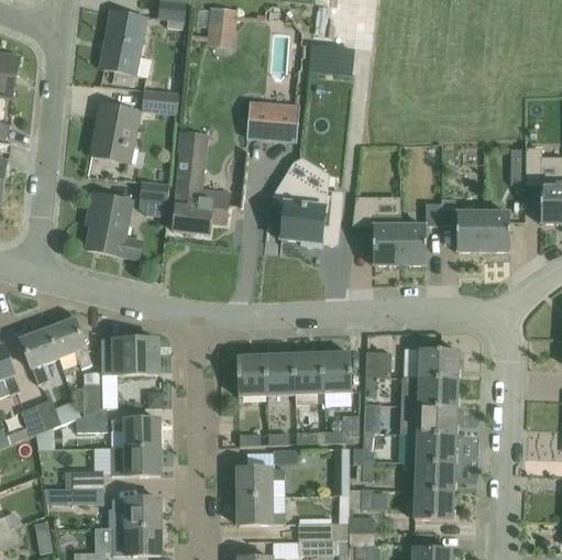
[(157,18),(167,19),(166,26),(183,30),(186,3),(166,0),(160,0),(157,18)]
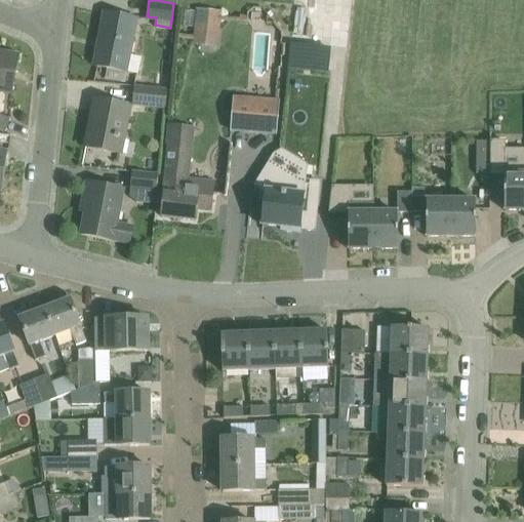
[(220,27),(223,9),(197,6),(195,24),(220,27)]
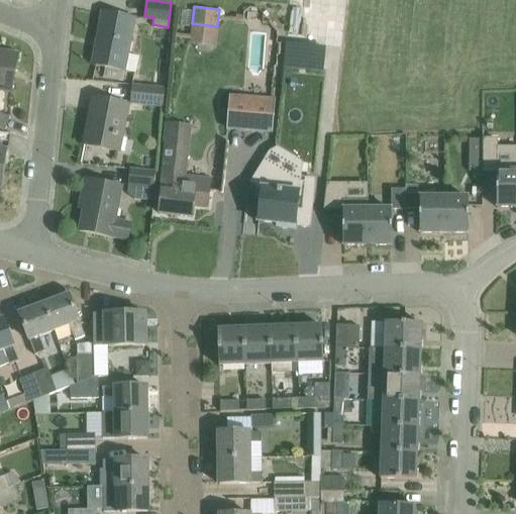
[(122,68),(124,68),(135,70),(138,55),(127,53),(134,15),(102,9),(92,62),(104,64),(102,74),(121,77),(122,68)]
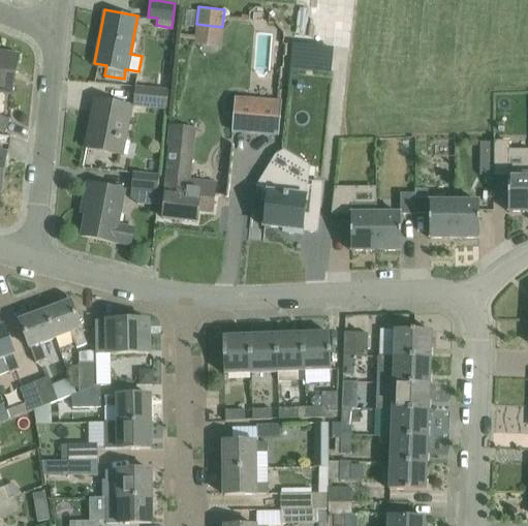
[(292,39),(290,65),(333,69),(335,43),(292,39)]
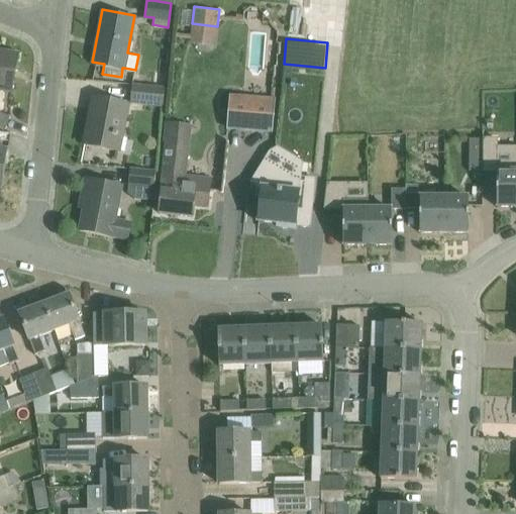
[(0,86),(11,89),(17,52),(0,47),(0,86)]
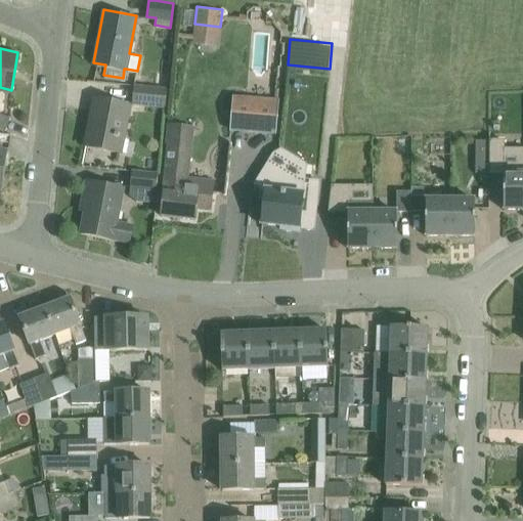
[(166,87),(135,84),(132,103),(164,107),(166,87)]
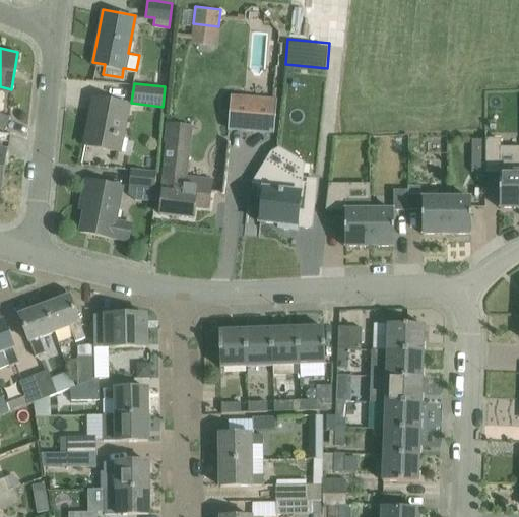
[(229,127),(273,130),(276,99),(231,94),(229,127)]
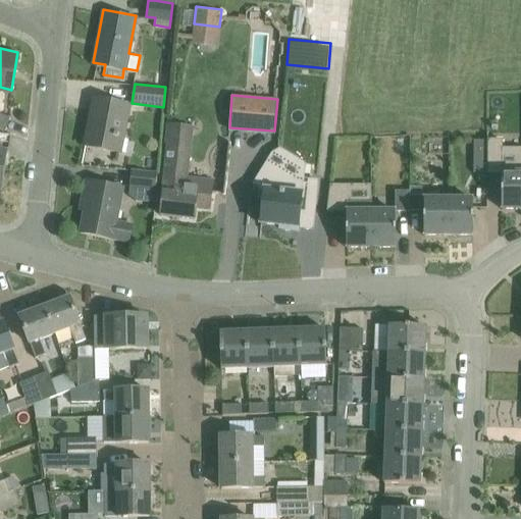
[(133,104),(114,100),(94,96),(85,143),(117,150),(120,136),(126,137),(133,104)]
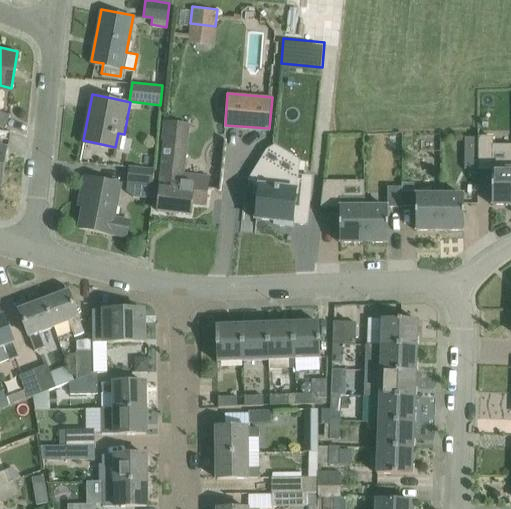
[(0,124),(3,125),(5,126),(9,113),(0,108),(0,124)]
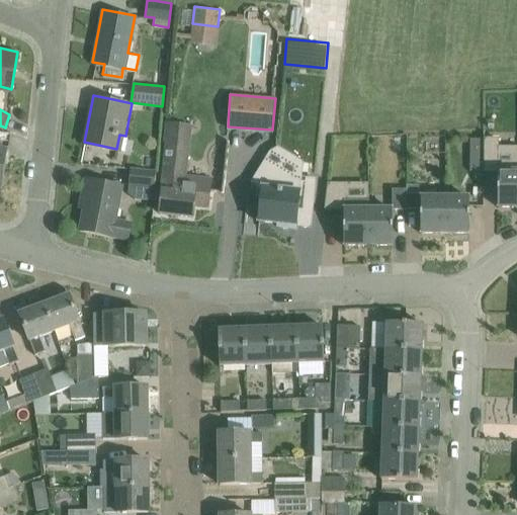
[(164,141),(167,141),(159,210),(192,215),(194,202),(208,203),(211,176),(186,173),(191,123),(166,121),(164,141)]
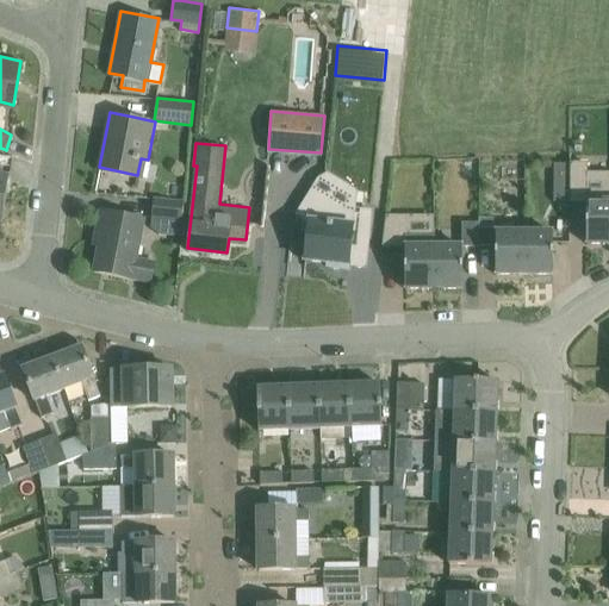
[(569,160),(569,198),(585,198),(585,187),(585,181),(585,160),(569,160)]
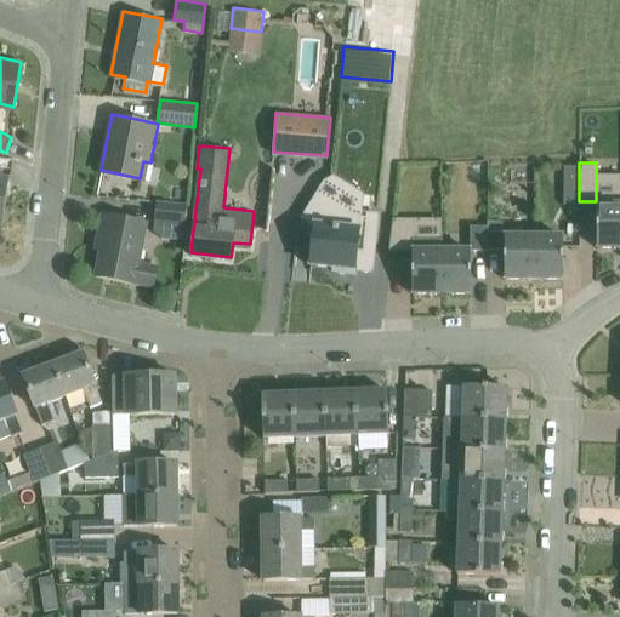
[(596,201),(596,245),(619,245),(619,173),(614,173),(614,190),(596,190),(596,201)]
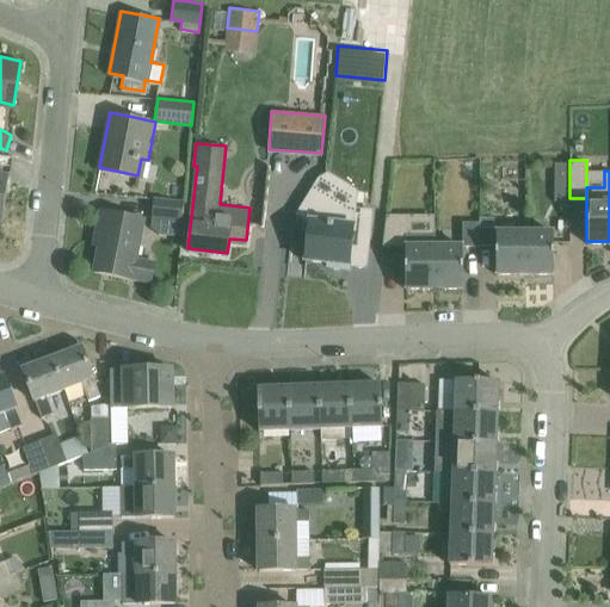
[(310,221),(310,260),(334,260),(334,264),(355,265),(355,231),(371,231),(371,203),(345,203),(310,186),(297,214),(310,221)]
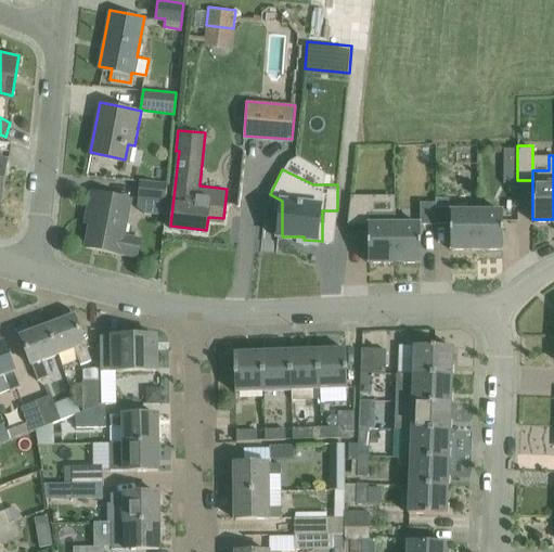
[(167,182),(141,179),(139,196),(166,199),(167,182)]
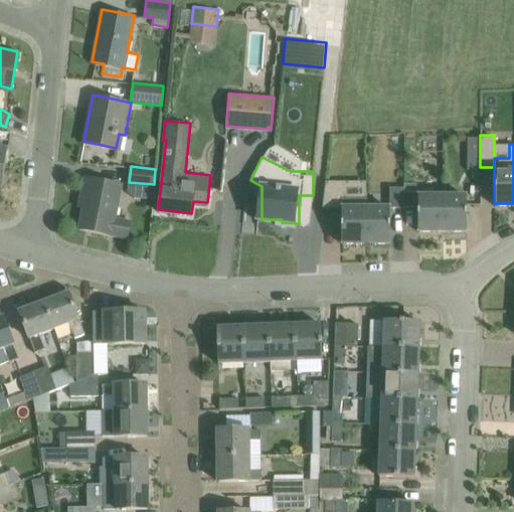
[(123,184),(105,180),(84,176),(81,195),(86,195),(78,227),(126,236),(130,221),(116,217),(123,184)]
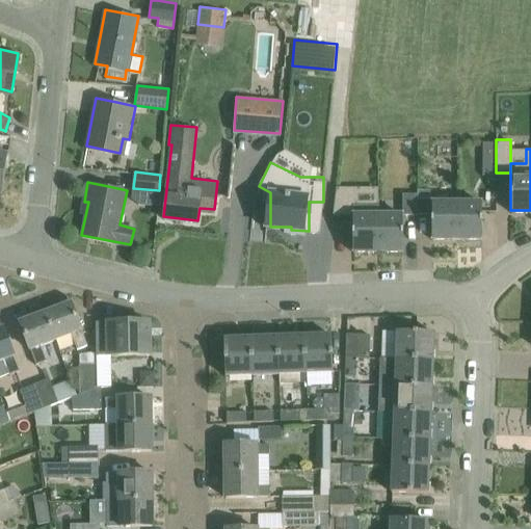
[(348,213),(348,185),(337,185),(334,212),(348,213)]
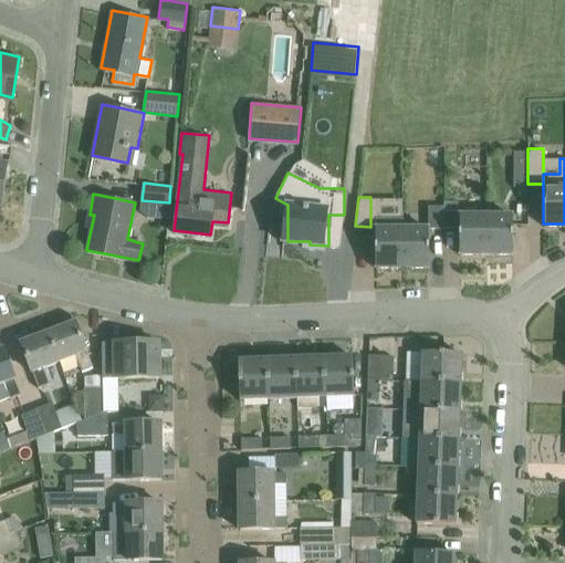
[(443,209),(457,209),(457,200),(443,200),(443,209)]
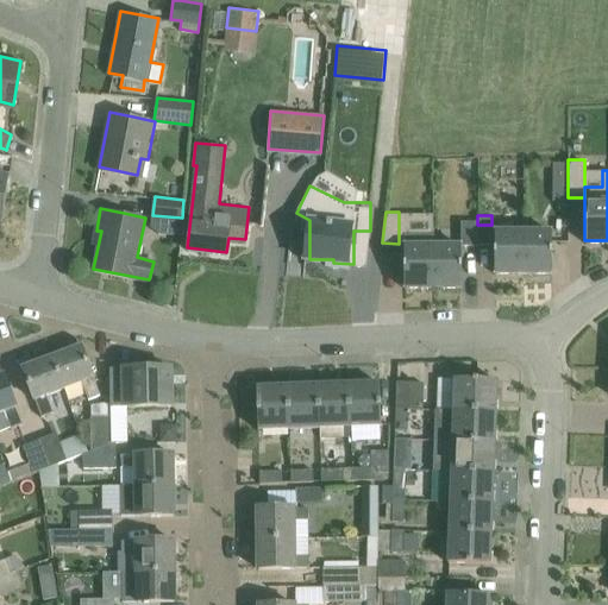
[(461,219),(461,244),(477,244),(477,219),(461,219)]
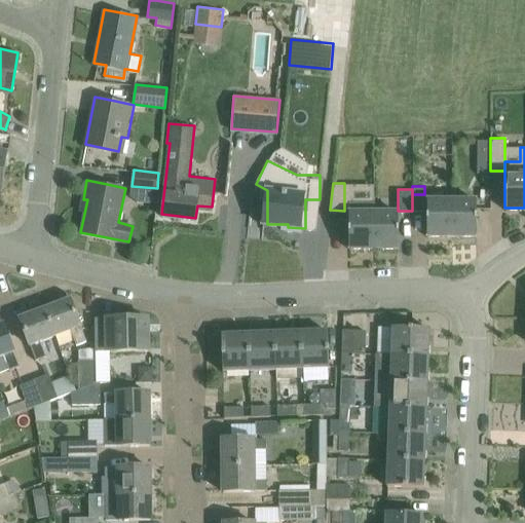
[(426,198),(426,235),(451,235),(451,198),(426,198)]
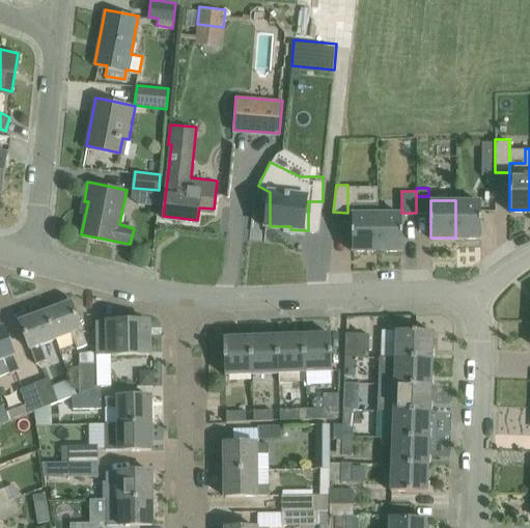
[(455,200),(455,238),(480,238),(480,200),(455,200)]
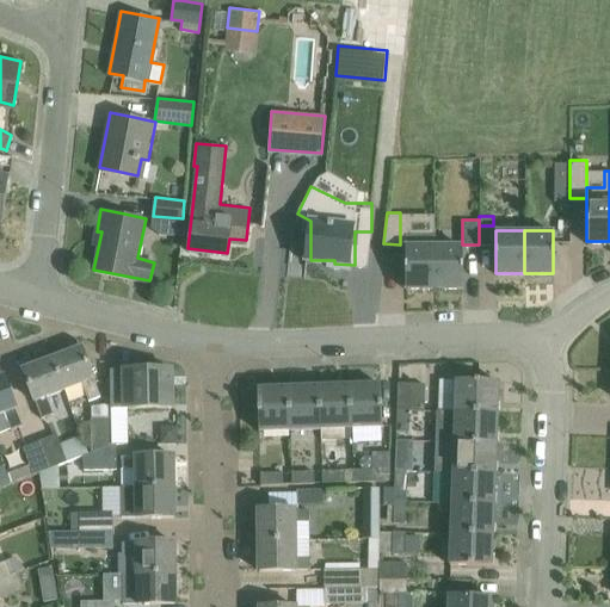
[(405,234),(405,287),(433,287),(433,245),(433,234),(405,234)]
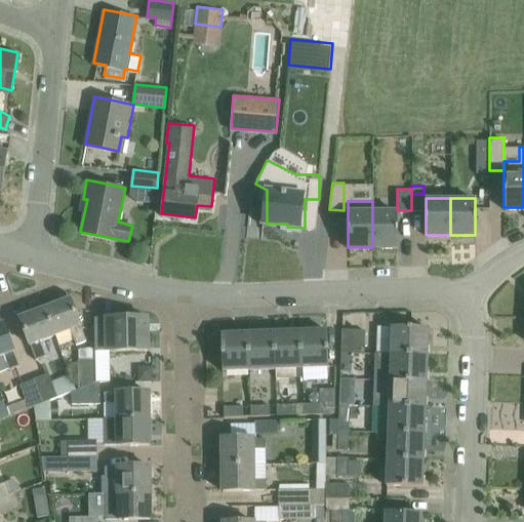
[(372,210),(372,247),(397,247),(397,210),(372,210)]
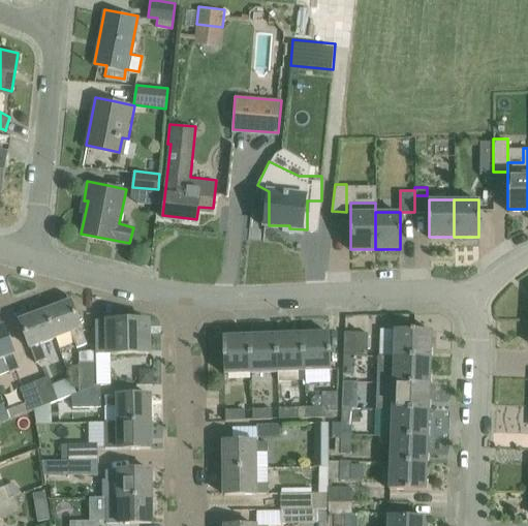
[(44,308),(55,335),(70,330),(76,345),(86,341),(81,326),(70,299),(44,308)]
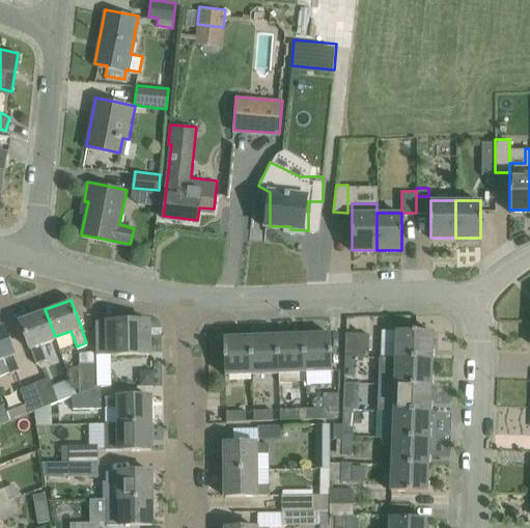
[(40,342),(55,336),(45,309),(19,318),(29,346),(29,345),(35,362),(47,358),(40,342)]
